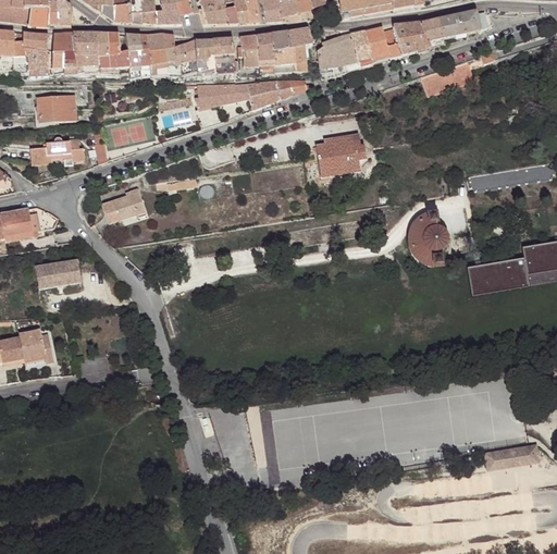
[(0,19),(25,22),(24,4),(1,3),(1,0),(0,0),(0,19)]
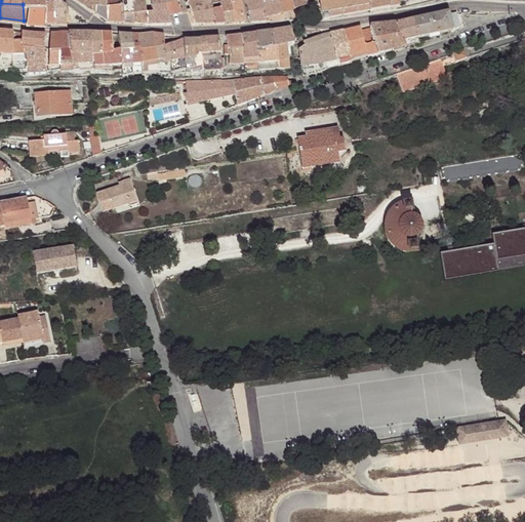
[(55,22),(53,0),(46,0),(45,0),(45,5),(46,23),(55,22)]
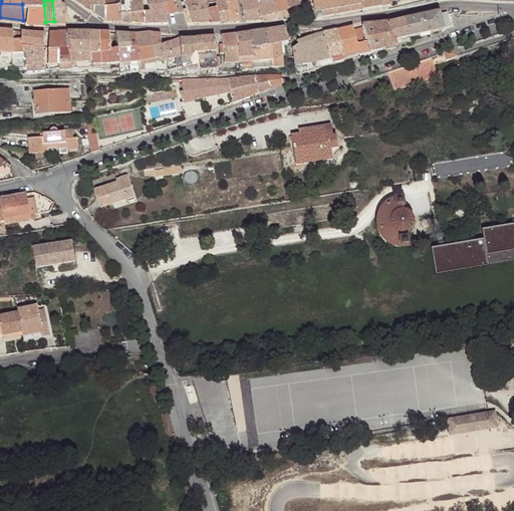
[(52,0),(54,21),(65,21),(64,5),(64,2),(63,0),(61,0),(52,0)]
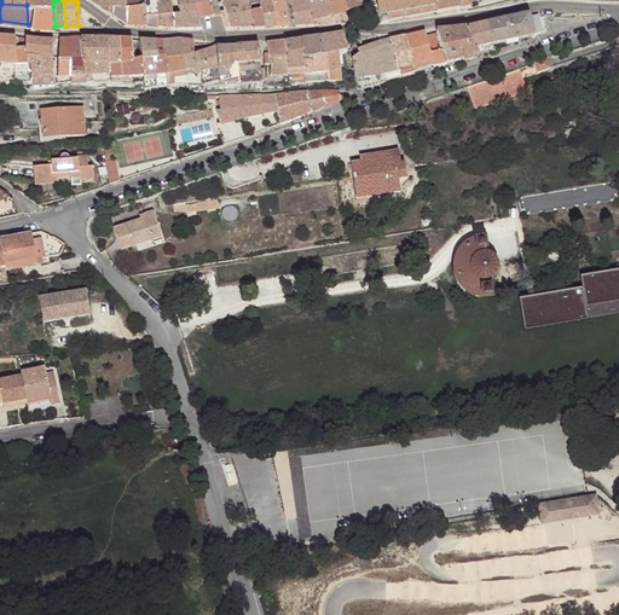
[(96,0),(114,12),(114,4),(111,4),(111,0),(96,0)]
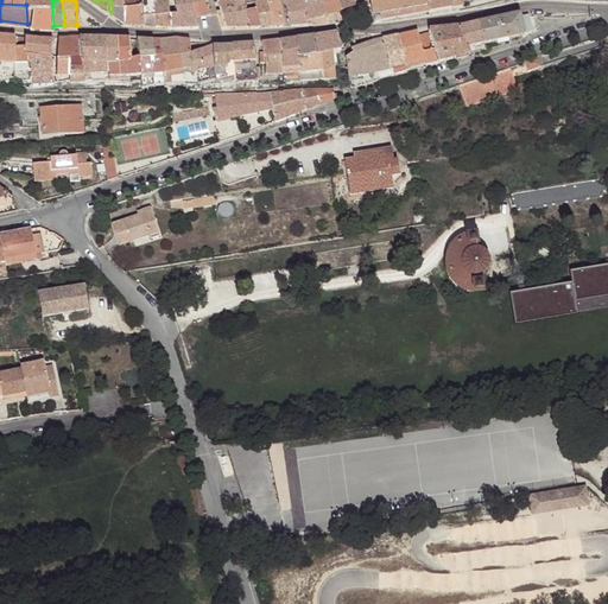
[(143,0),(143,2),(143,23),(157,24),(156,0),(143,0)]
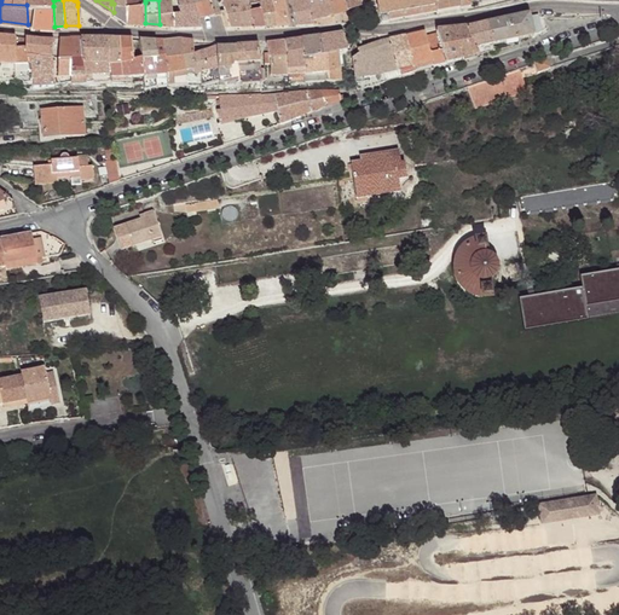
[(173,24),(171,0),(158,0),(160,24),(173,24)]
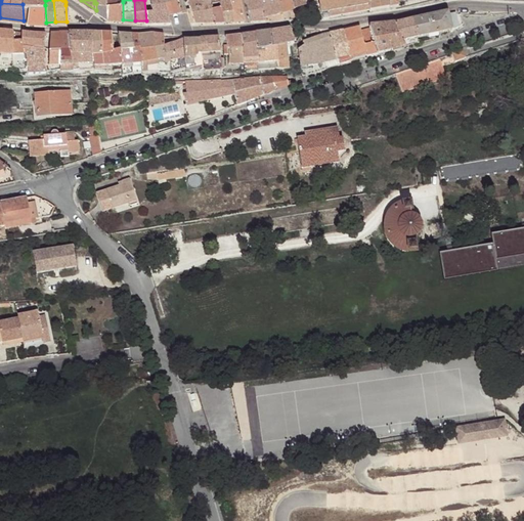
[(144,0),(146,20),(171,20),(168,11),(167,11),(164,0),(144,0)]
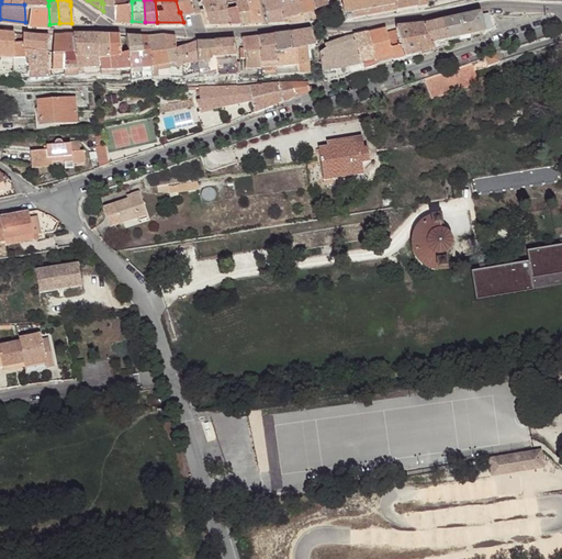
[(176,0),(179,12),(180,12),(194,9),(192,0),(176,0)]
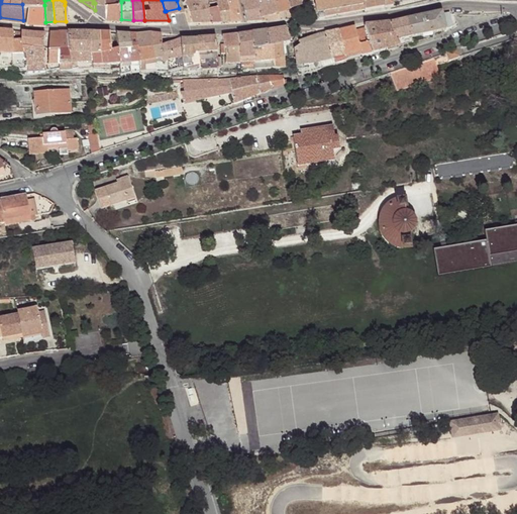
[(229,19),(226,0),(216,0),(217,4),(221,20),(229,19)]
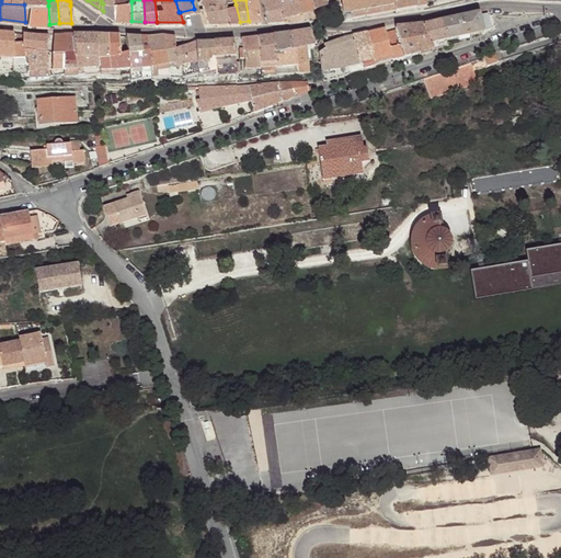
[(245,0),(249,21),(261,21),(258,0),(245,0)]
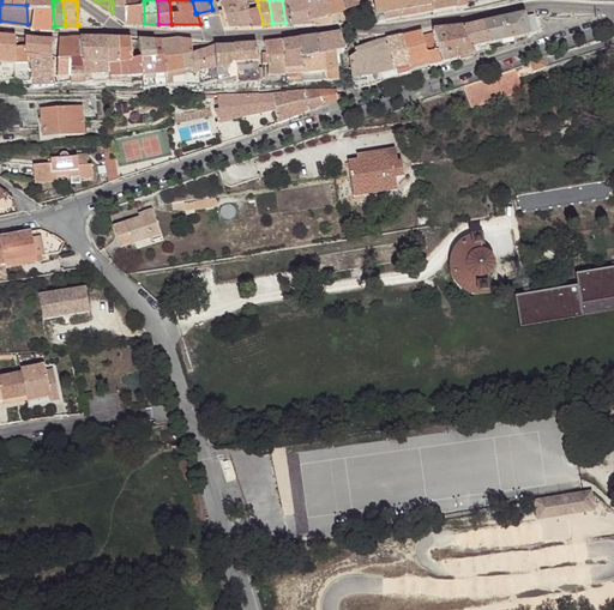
[(288,0),(293,23),(311,22),(309,17),(308,17),(306,0),(288,0)]
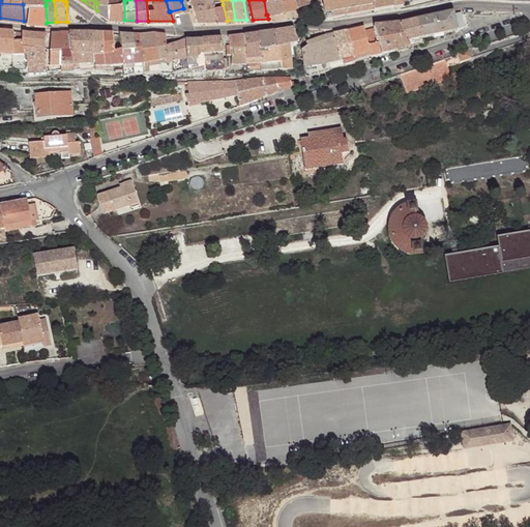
[(284,9),(280,0),(264,0),(266,15),(267,15),(284,9)]
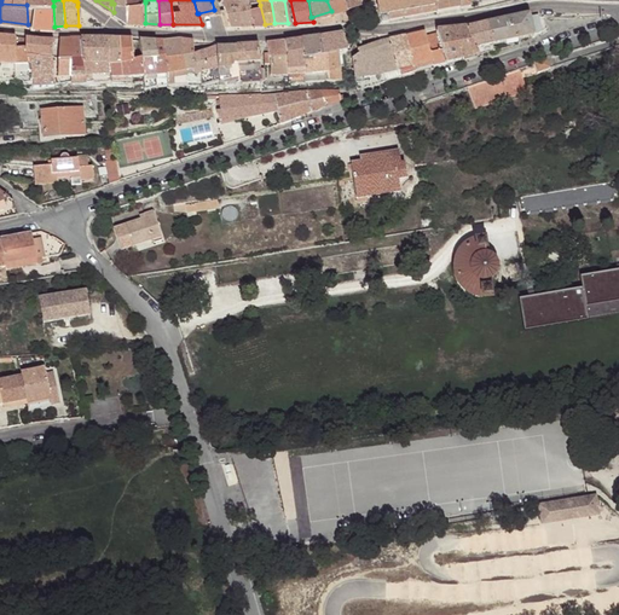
[(347,7),(345,0),(327,0),(331,11),(347,7)]
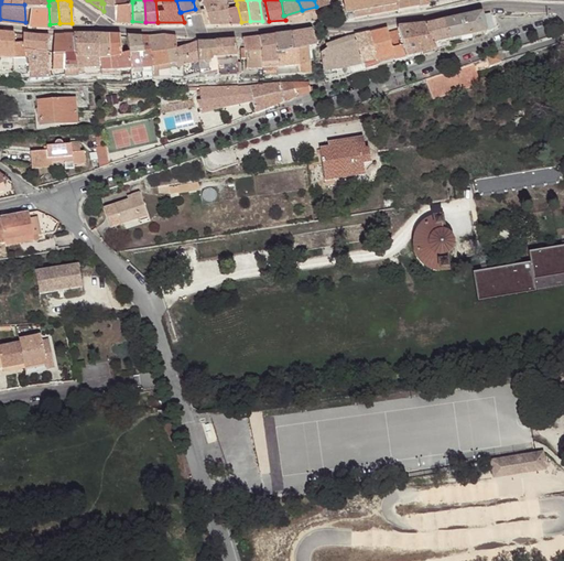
[(343,0),(345,12),(346,11),(347,18),(355,17),(355,15),(397,8),(398,9),(419,6),(419,4),(430,2),(430,0),(343,0)]
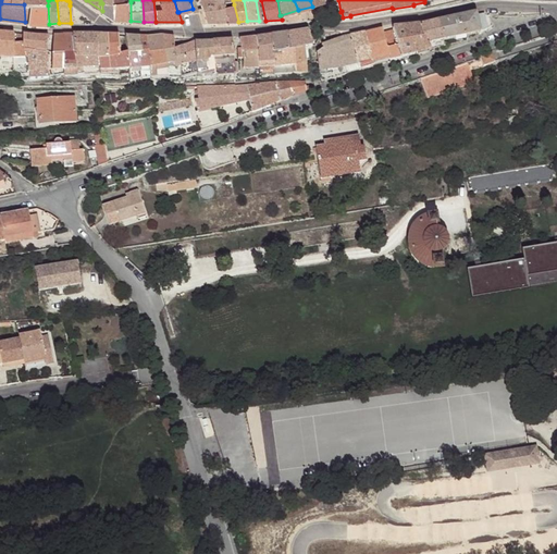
[(225,7),(224,2),(223,1),(201,5),(207,22),(227,22),(225,7)]
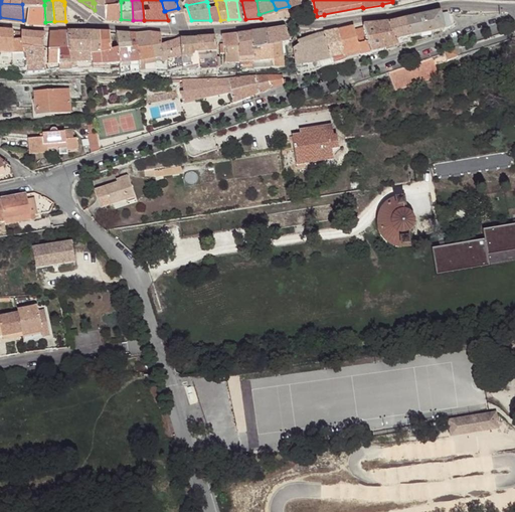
[(121,19),(121,2),(104,3),(105,18),(106,17),(121,19)]
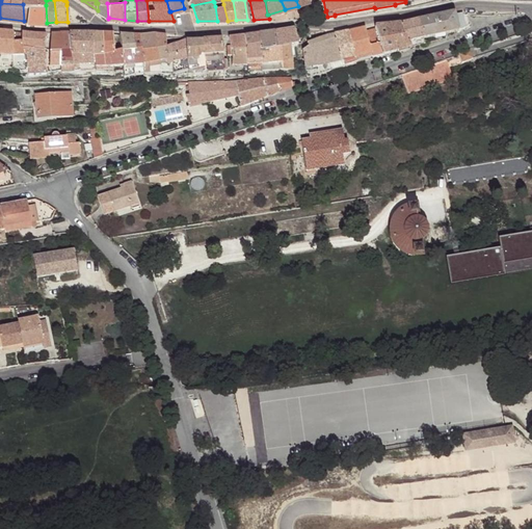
[(108,19),(107,3),(98,3),(98,10),(108,19)]
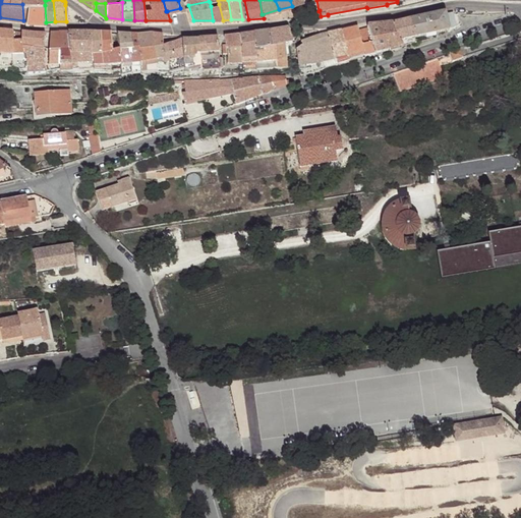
[(45,22),(46,22),(45,5),(25,4),(26,23),(44,24),(45,23),(45,22)]
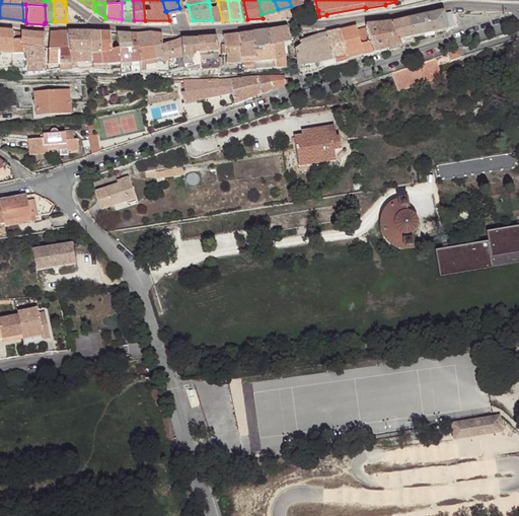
[(222,20),(218,4),(210,6),(212,20),(222,20)]
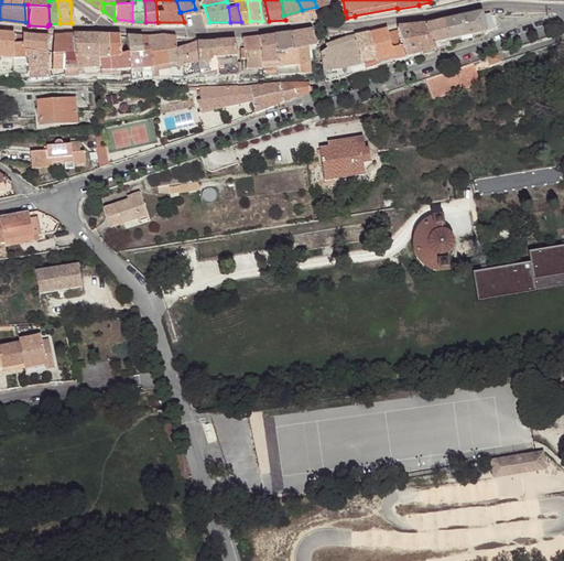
[(444,18),(449,38),(487,29),(483,11),(483,9),(462,13),(444,18)]
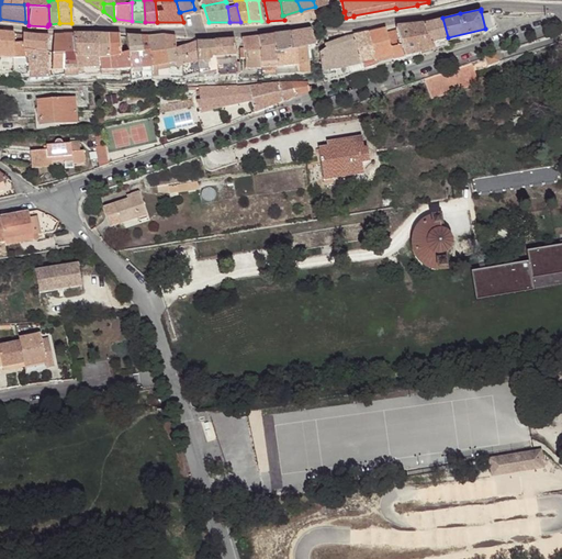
[(489,10),(481,11),(485,29),(492,26),(496,23),(494,13),(494,12),(489,10)]
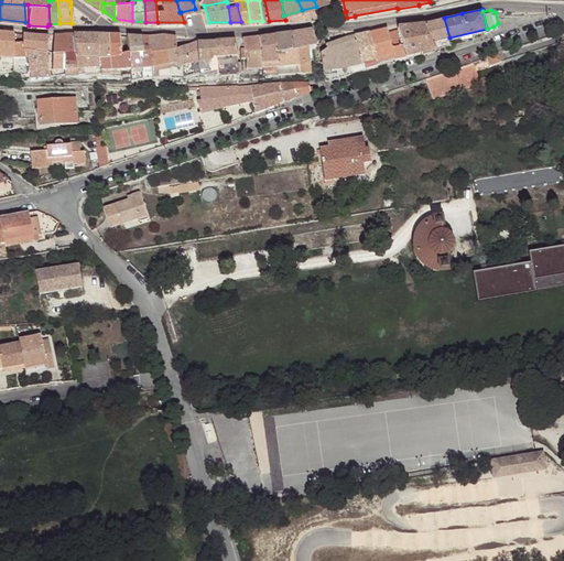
[(444,18),(425,22),(433,41),(449,38),(444,18)]
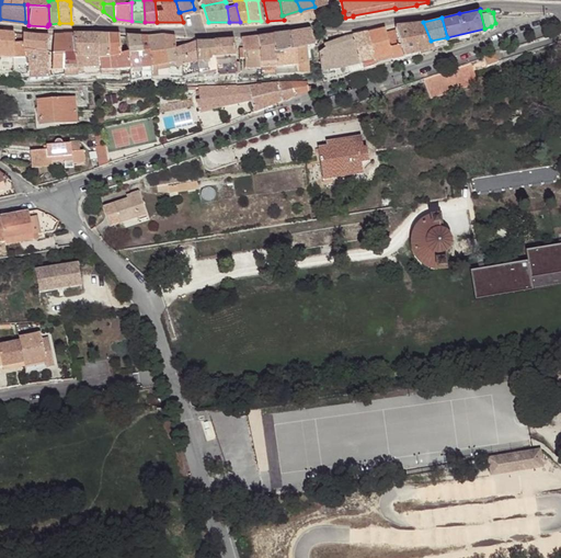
[(423,22),(409,24),(419,50),(433,47),(431,41),(423,22)]
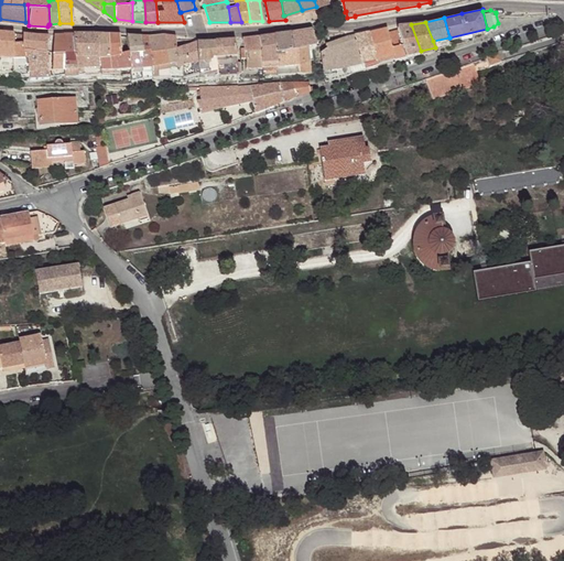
[(399,29),(396,29),(401,44),(403,43),(407,55),(421,51),(411,24),(398,25),(399,29)]
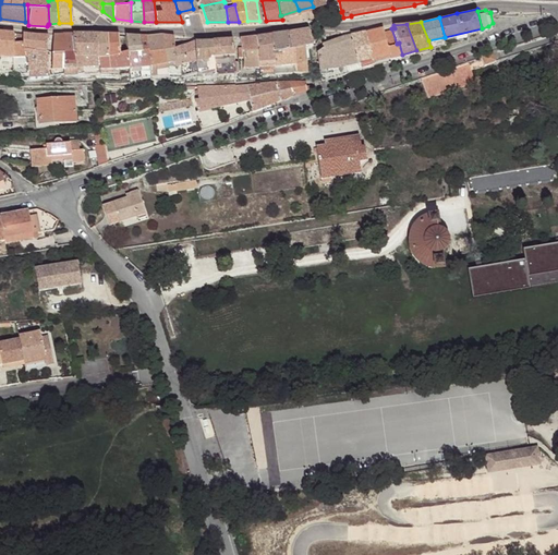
[(383,25),(365,29),(373,58),(389,55),(384,31),(383,25)]
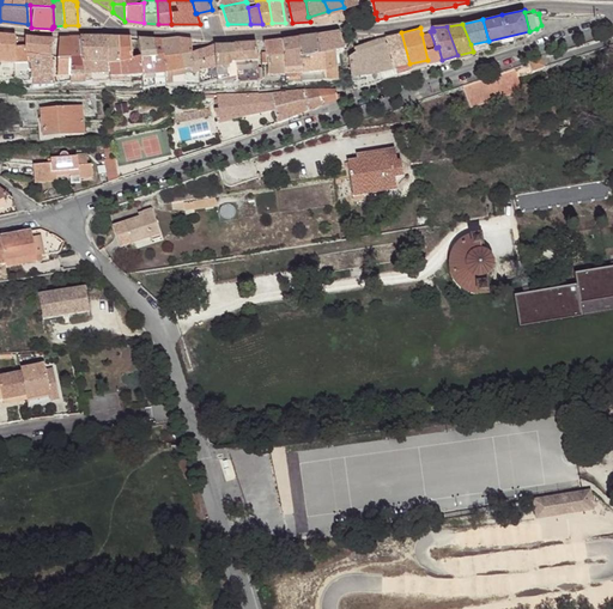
[(316,34),(316,53),(334,49),(334,50),(344,49),(343,48),(339,30),(316,34)]
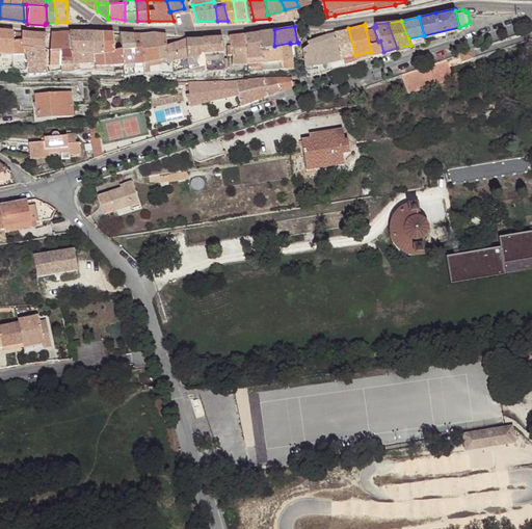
[(12,29),(0,27),(0,52),(12,53),(12,40),(12,29)]
